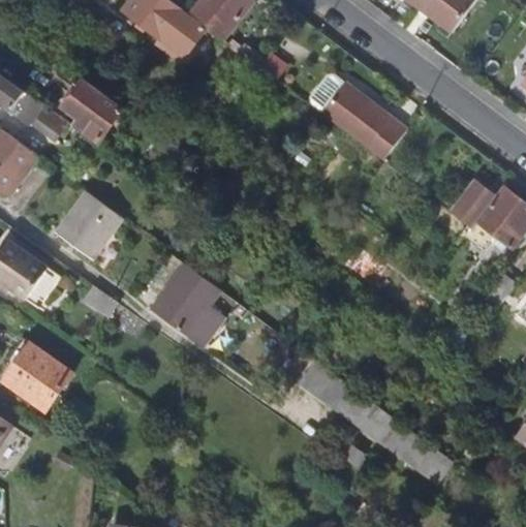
[(194,18),(171,0),(130,0),(123,9),(159,37),(155,42),(181,61),(207,26),(194,18)]
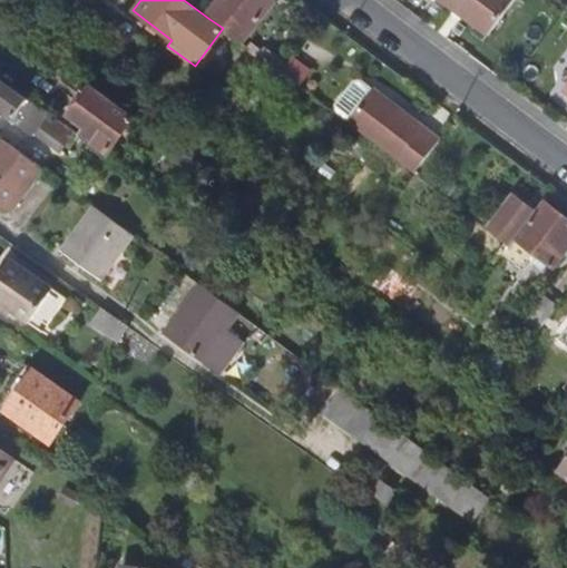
[(272,0),(216,0),(207,12),(242,38),(272,0)]
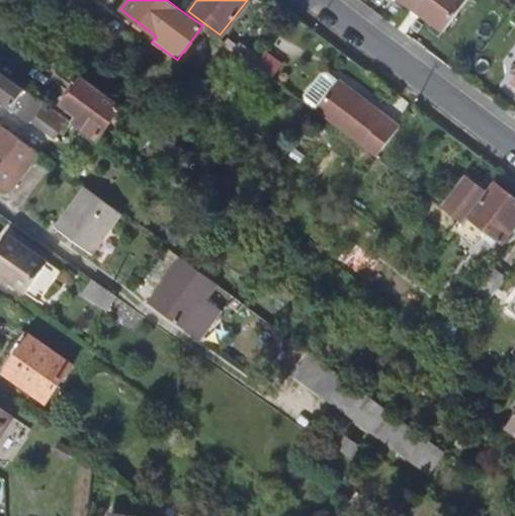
[(401,0),(442,29),(463,0),(401,0)]
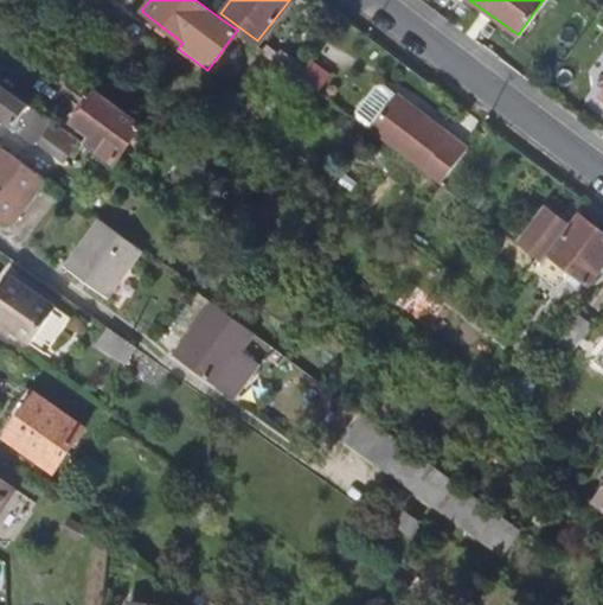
[(268,42),(262,50),(288,69),(294,61),(268,42)]
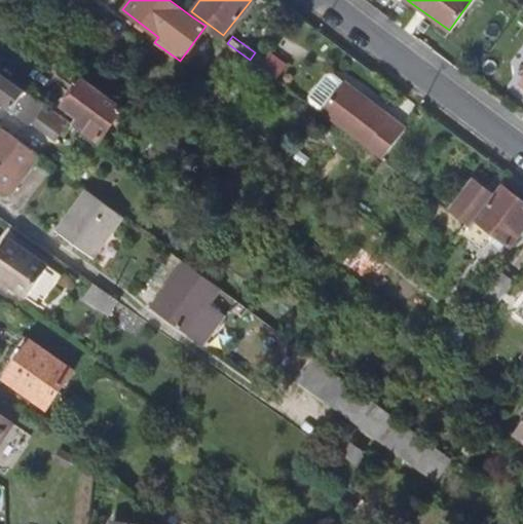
[(250,60),(236,78),(248,87),(256,76),(261,68),(258,67),(257,66),(250,60)]
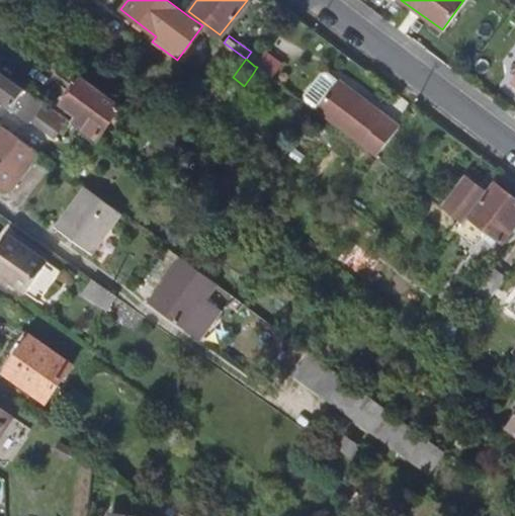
[(23,88),(0,70),(0,102),(8,108),(28,122),(43,102),(39,100),(23,88)]
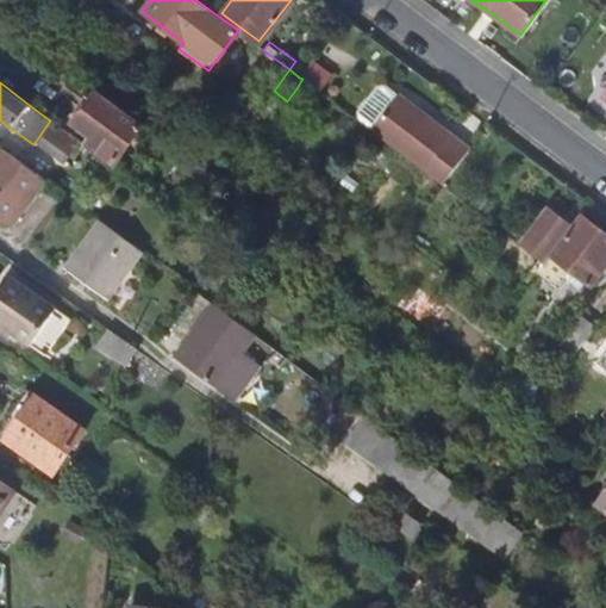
[(369,130),(441,182),(469,144),(398,92),(395,95),(382,86),(375,87),(356,112),(357,119),(370,129),(369,130)]
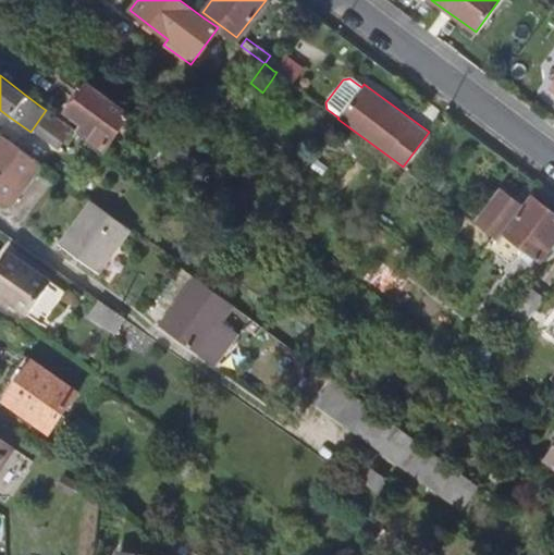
[(122,128),(131,113),(88,82),(85,87),(77,82),(69,95),(75,100),(64,114),(81,126),(77,133),(103,152),(113,140),(120,145),(127,133),(122,128)]
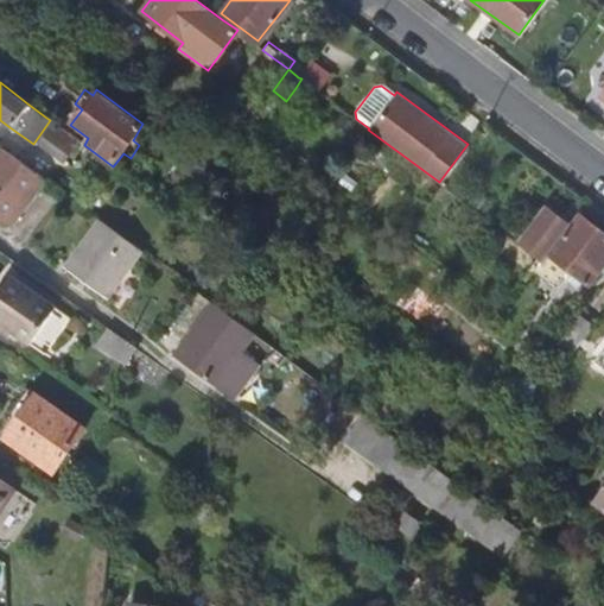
[(180,165),(188,156),(156,133),(150,143),(180,165)]
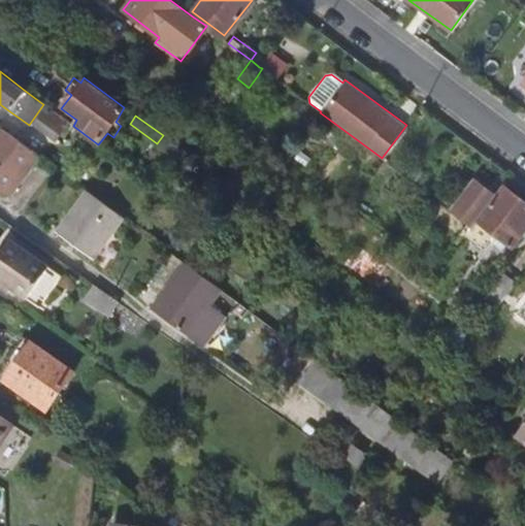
[(0,189),(9,196),(38,156),(1,130),(0,131),(0,189)]
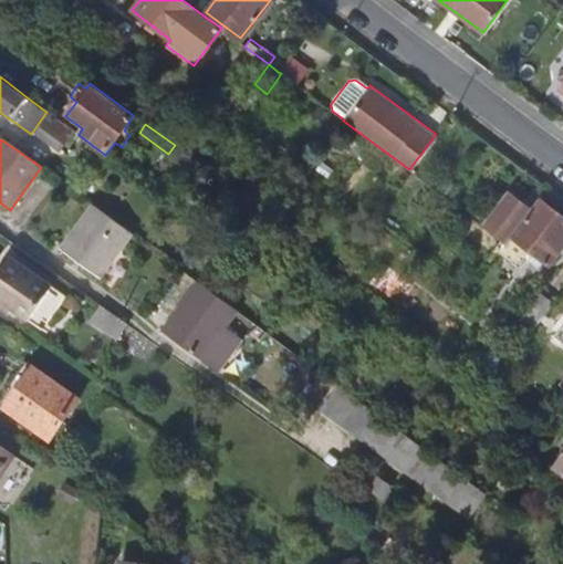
[(178,147),(171,157),(198,176),(205,167),(178,147)]
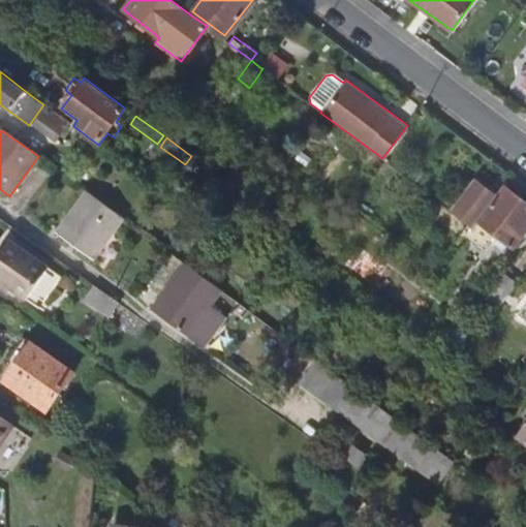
[(179,173),(185,164),(160,147),(154,155),(179,173)]
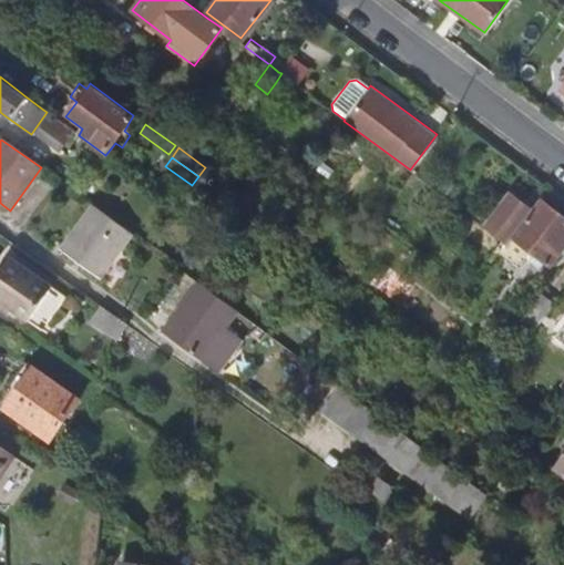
[(511,240),(535,208),(512,191),(485,226),(501,238),(509,244),(511,240)]
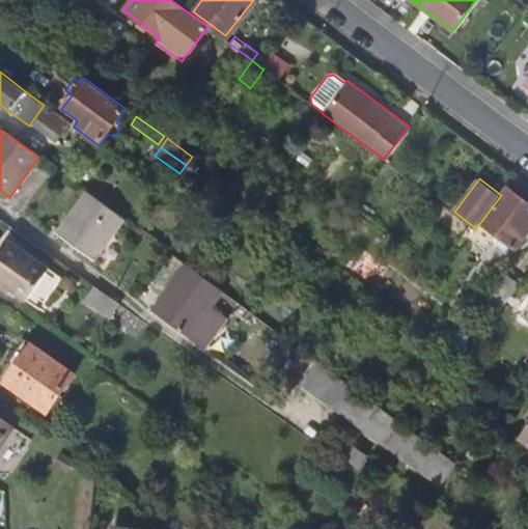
[(501,195),(478,225),(511,251),(527,229),(527,209),(503,191),(501,195)]
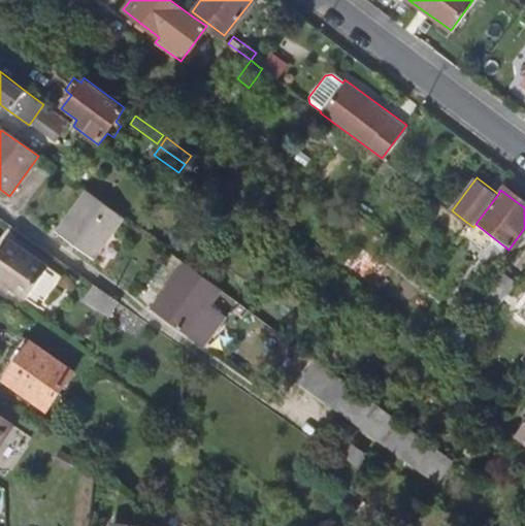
[(94,259),(123,219),(88,193),(59,232),(94,259)]
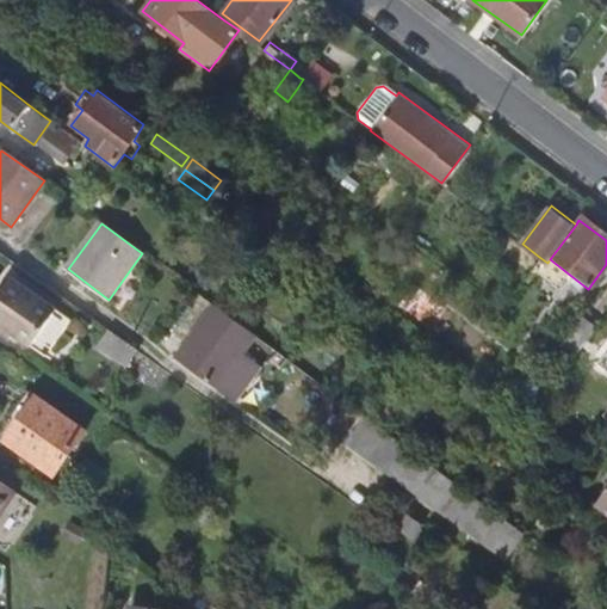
[(0,319),(30,342),(56,307),(10,275),(0,288),(0,319)]
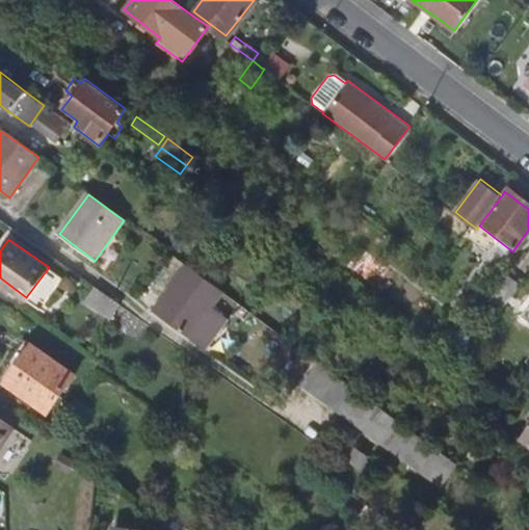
[(214,312),(226,295),(188,268),(156,314),(208,351),(230,322),(214,312)]
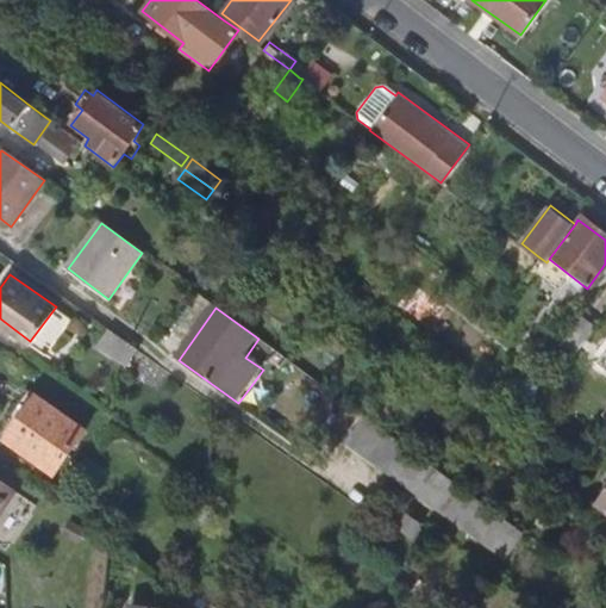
[(560,337),(575,349),(598,322),(582,310),(560,337)]
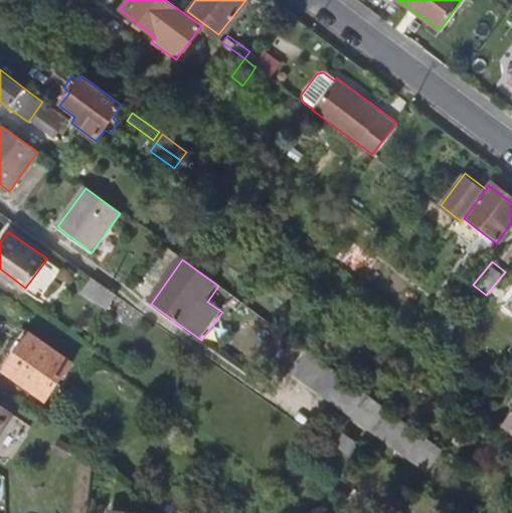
[(91,277),(83,290),(108,302),(114,289),(91,277)]
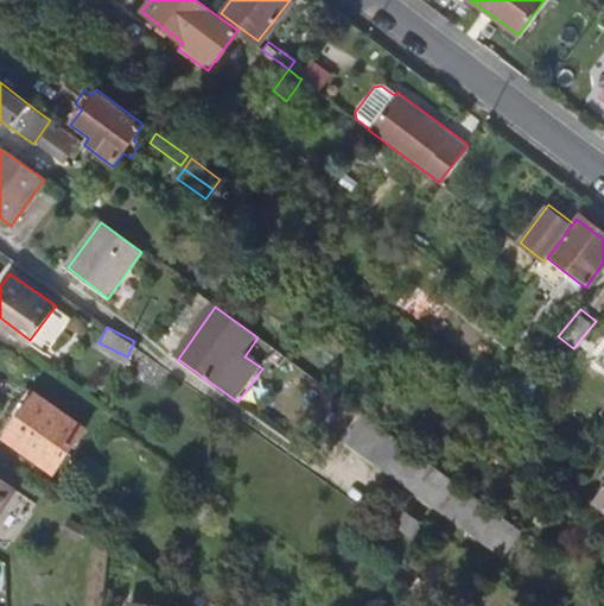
[(0,434),(51,468),(81,425),(25,387),(5,417),(7,421),(0,431),(0,434)]
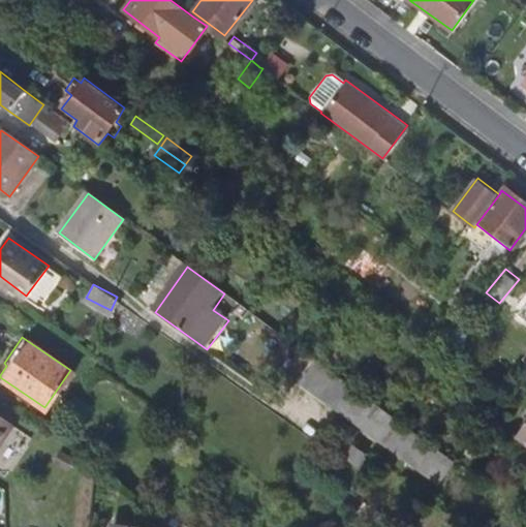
[(428,474),(443,455),(317,362),(303,382),(428,474)]
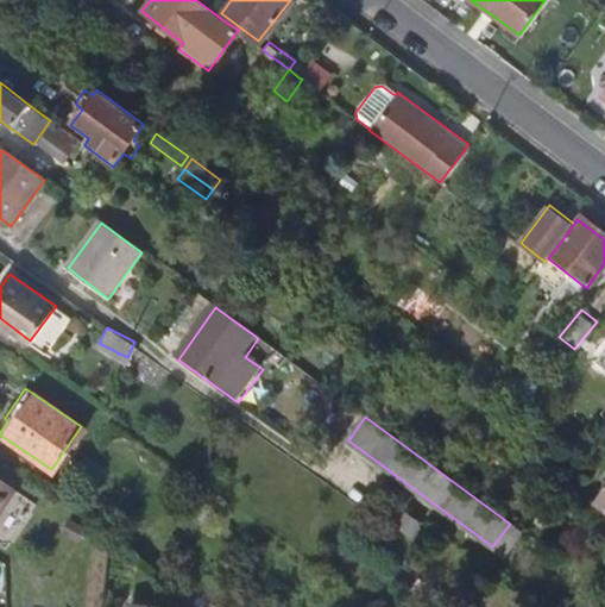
[(604,471),(588,495),(594,500),(604,486),(604,471)]
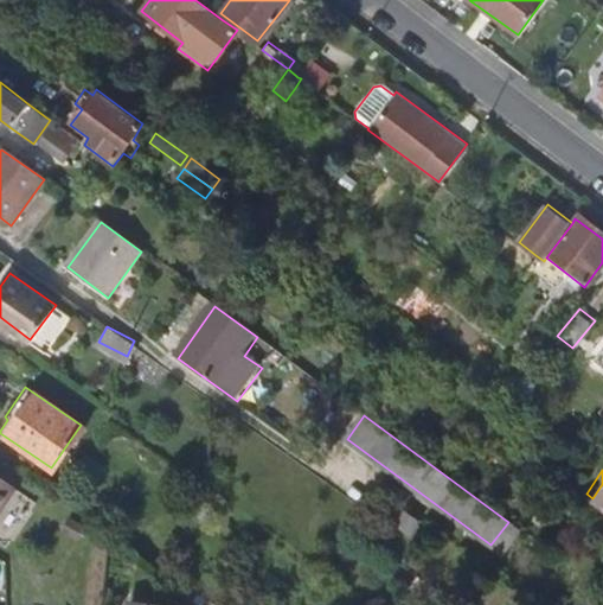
[(0,508),(13,490),(0,481),(0,508)]
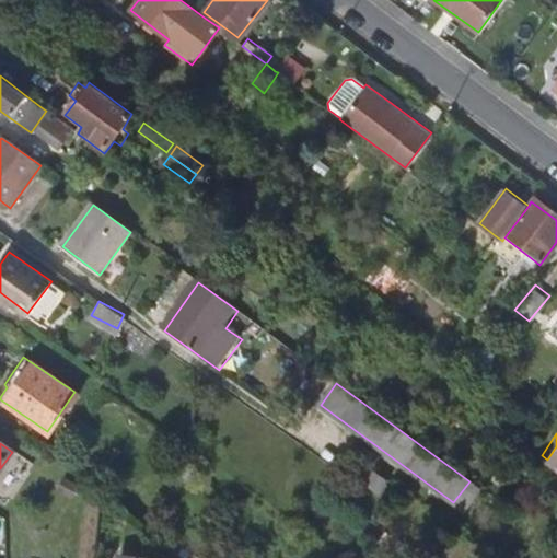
[(556,465),(556,446),(547,460),(556,465)]
